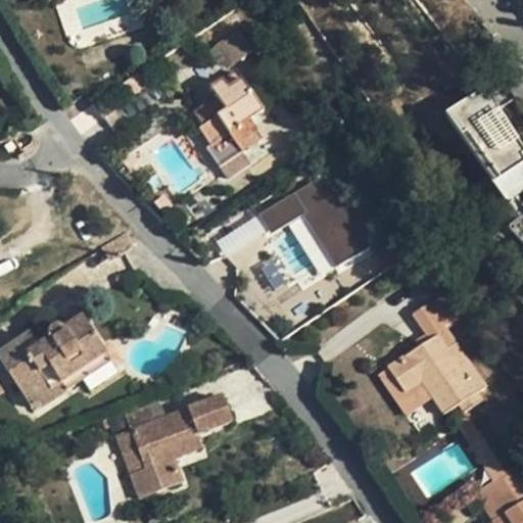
[(253,48),(241,28),(219,42),(231,63),(253,48)]
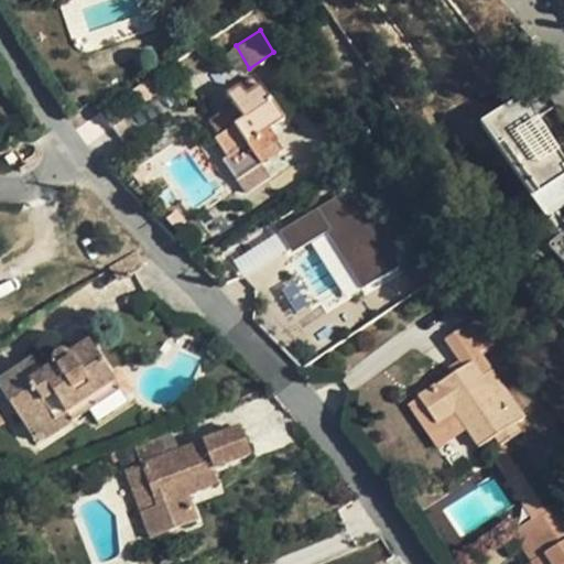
[(227,96),(232,105),(236,110),(219,121),(216,116),(209,121),(219,137),(215,140),(228,159),(247,145),(260,165),(282,150),(269,130),(258,114),(272,102),(260,84),(258,85),(253,77),(227,96)]
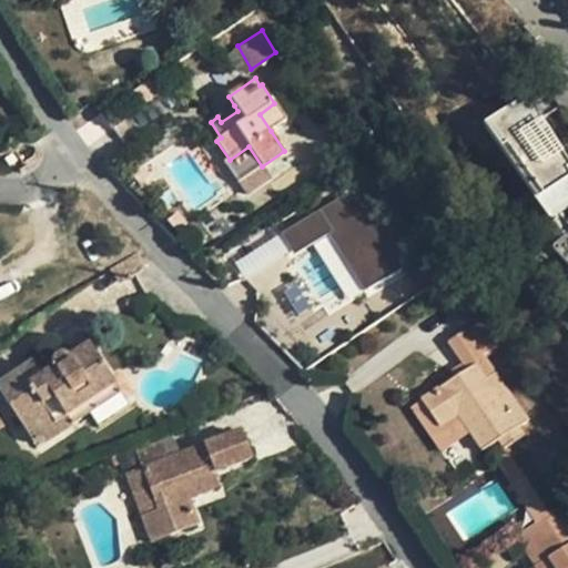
[(567,162),(524,94),(483,125),(550,219),(567,205),(567,162)]
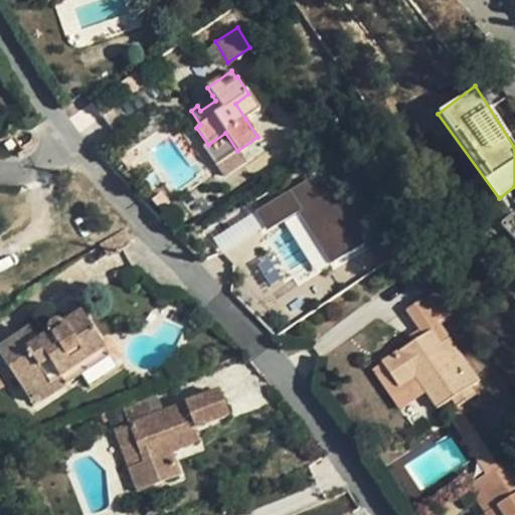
[(260,109),(248,94),(235,104),(245,119),(260,109)]
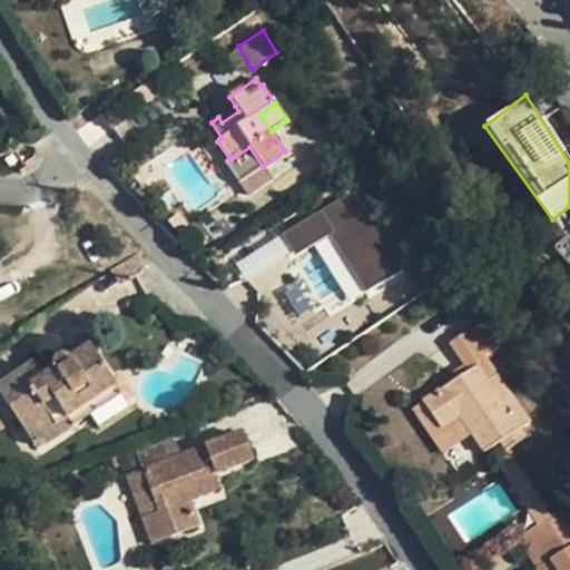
[(235,106),(218,117),(222,123),(238,111),(235,106)]
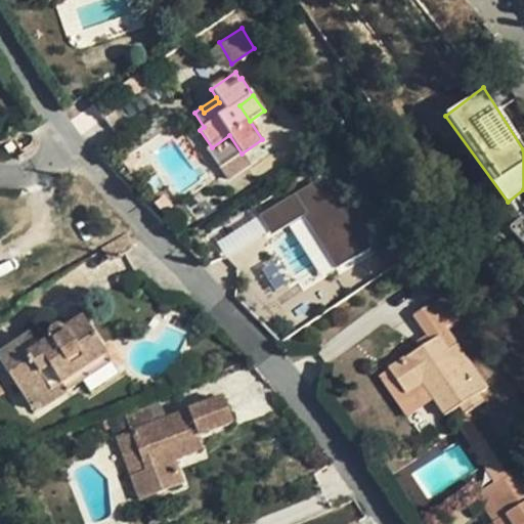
[(220,168),(242,154),(229,135),(212,147),(208,150),(220,168)]
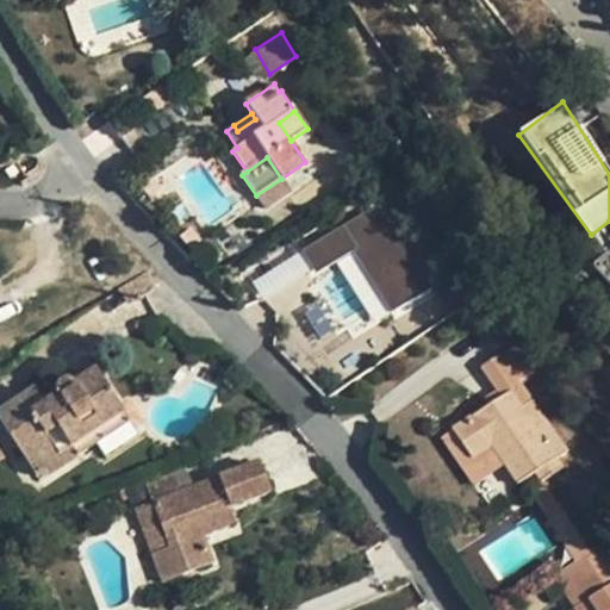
[(379,203),(302,247),(316,272),(349,253),(385,315),(429,290),(379,203)]
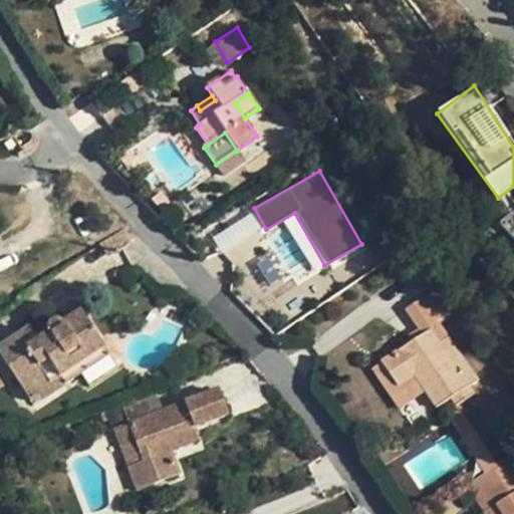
[(253,213),(212,234),(220,250),(261,229),(253,213)]
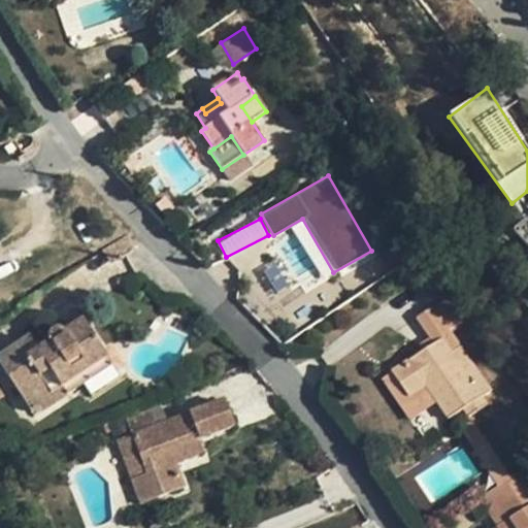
[(392,371),(410,398),(427,387),(437,403),(448,418),(462,408),(468,417),(470,416),(487,404),(482,395),(490,389),(433,305),(418,315),(436,342),(392,371)]
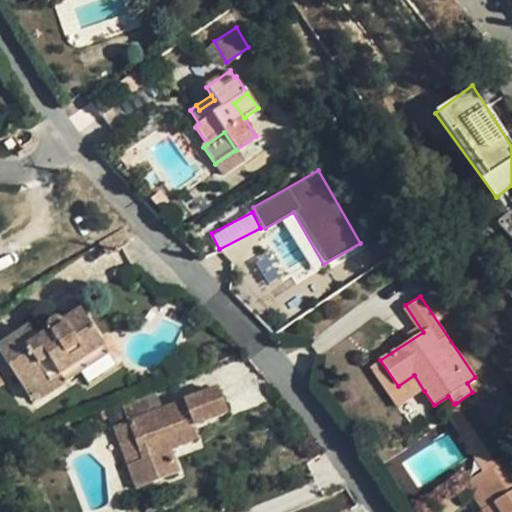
[(80,311),(76,303),(58,315),(63,323),(80,311)]
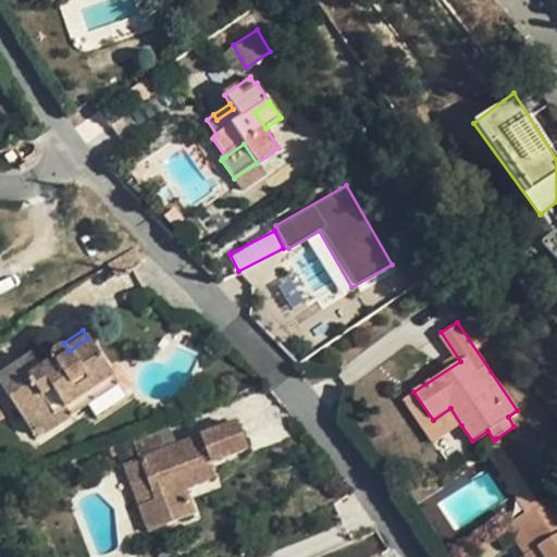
[(112,378),(87,338),(69,351),(64,349),(59,349),(54,350),(54,354),(53,358),(53,361),(41,370),(32,355),(0,374),(0,384),(21,417),(59,425),(70,418),(65,409),(112,378)]
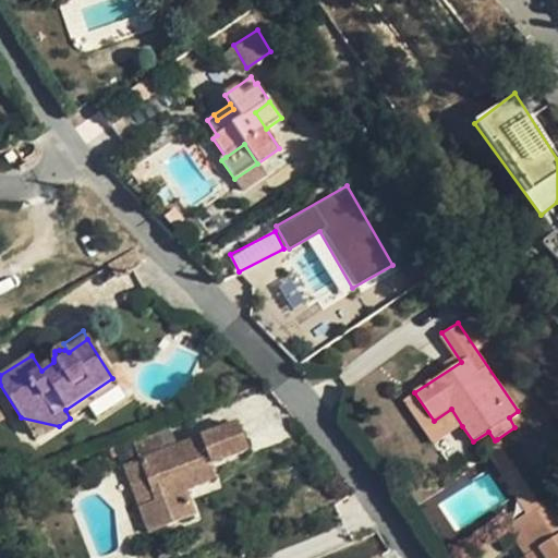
[(118,388),(112,378),(65,410),(70,419),(118,388)]
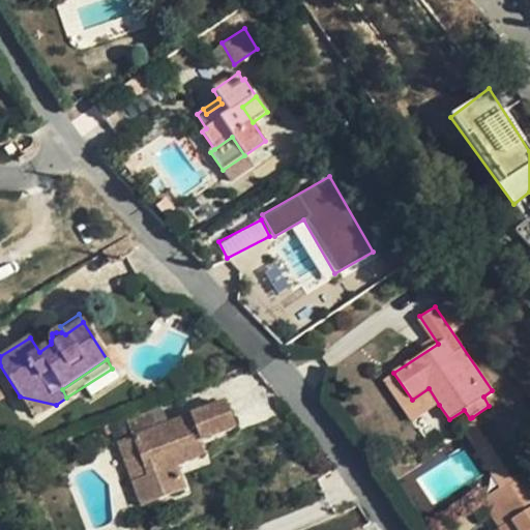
[(411,422),(422,416),(412,400),(393,373),(383,380),(411,422)]
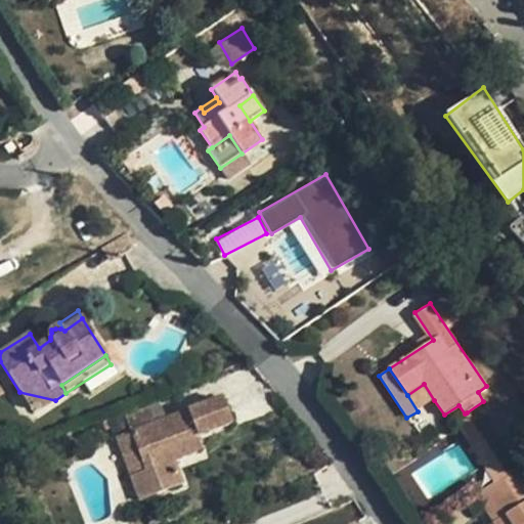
[(407,395),(418,411),(434,400),(424,384),(407,395)]
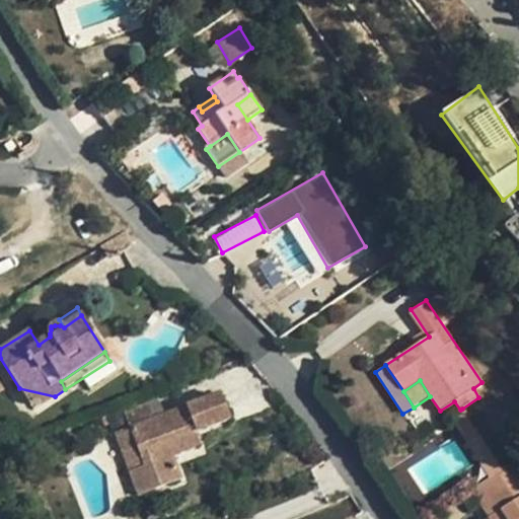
[(40,405),(55,396),(19,388),(29,403),(40,405)]
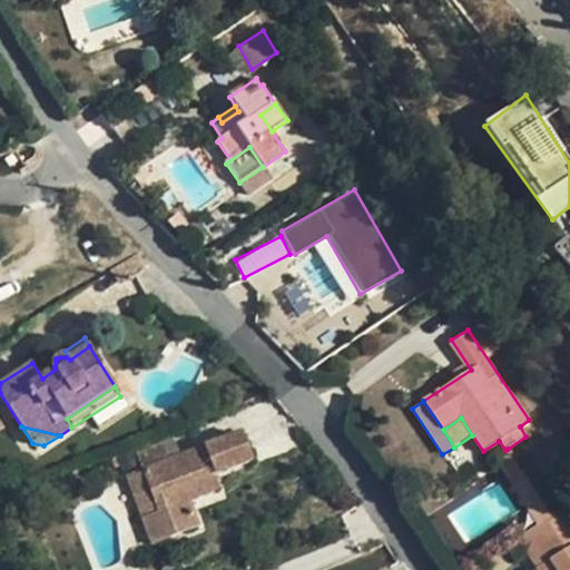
[(155,467),(143,471),(158,512),(141,518),(153,544),(198,528),(188,500),(220,488),(215,474),(253,460),(244,433),(180,457),(155,467)]
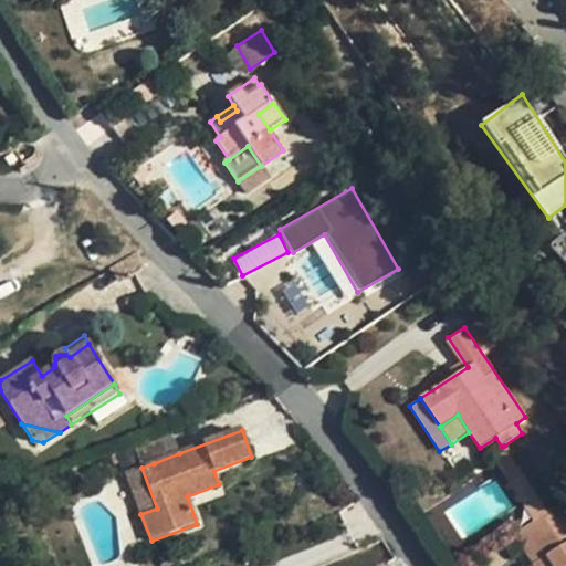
[(504,446),(546,506),(563,494),(522,433),(504,446)]
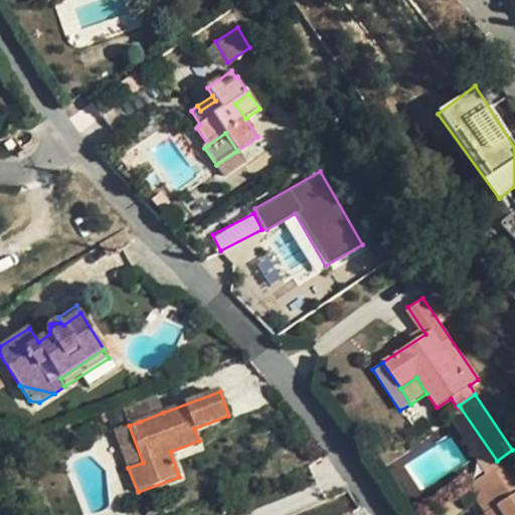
[(133,403),(140,421),(163,412),(157,396),(133,403)]
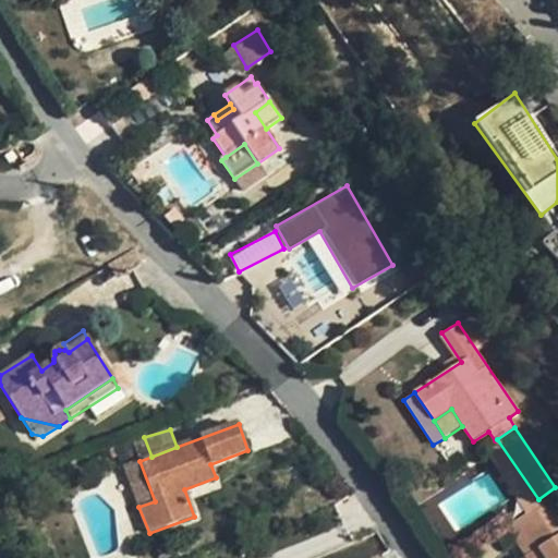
[(124,468),(138,507),(155,501),(140,461),(124,468)]
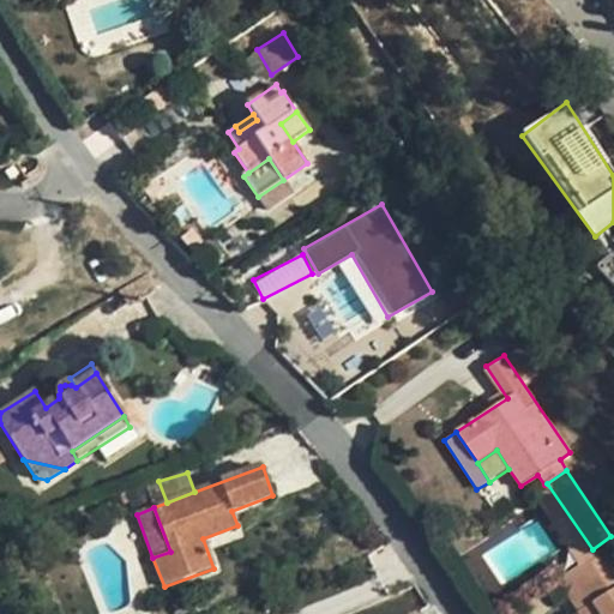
[(613,613),(613,542),(611,536),(593,549),(553,575),(564,594),(572,587),(584,605),(576,609),(578,613),(613,613)]
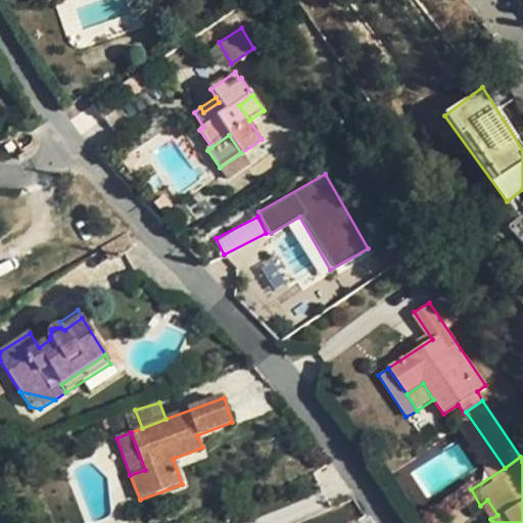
[(480,506),(490,519),(497,515),(487,500),(480,506)]
